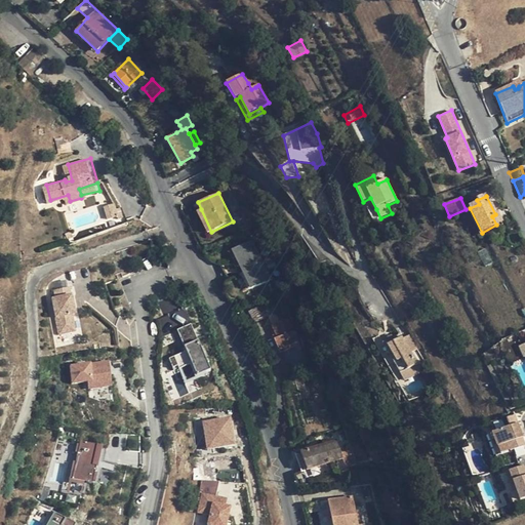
[(206,234),(211,232),(201,209),(195,212),(206,234)]
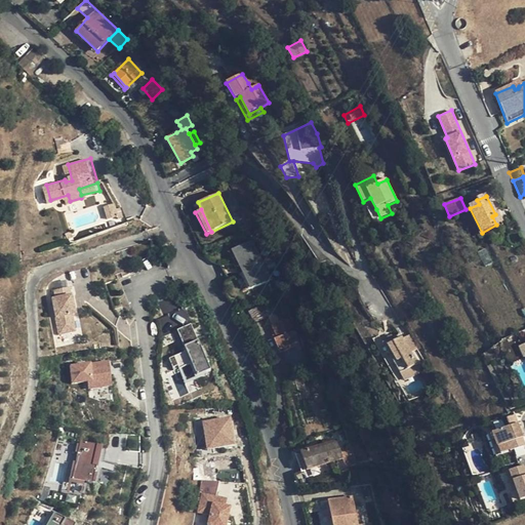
[(497,213),(495,214),(492,216),(496,225),(502,221),(497,213)]
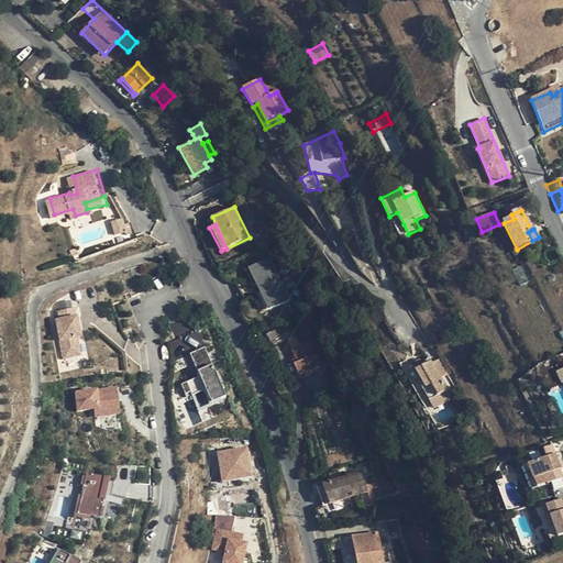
[(250,266),(258,285),(262,290),(269,308),(291,298),(272,256),(250,266)]
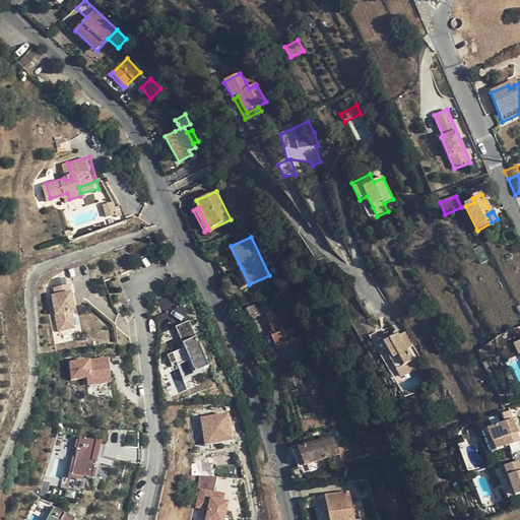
[(475,254),(480,265),(488,261),(481,251),(475,254)]
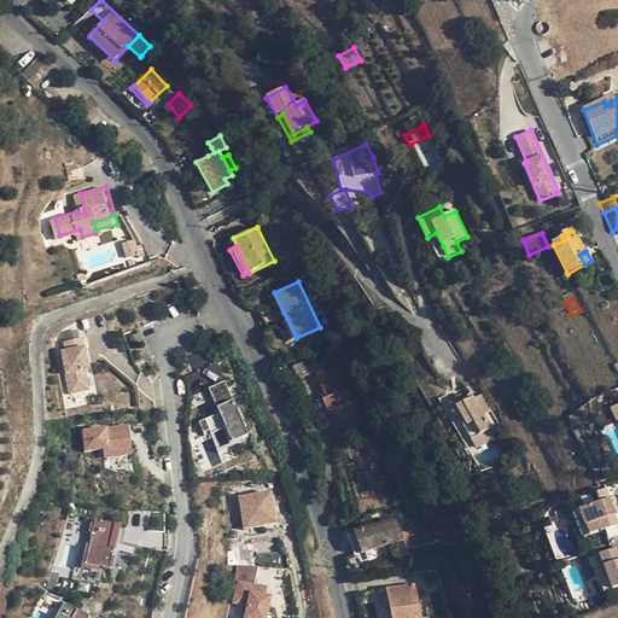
[(587,324),(579,310),(571,315),(577,328),(587,324)]
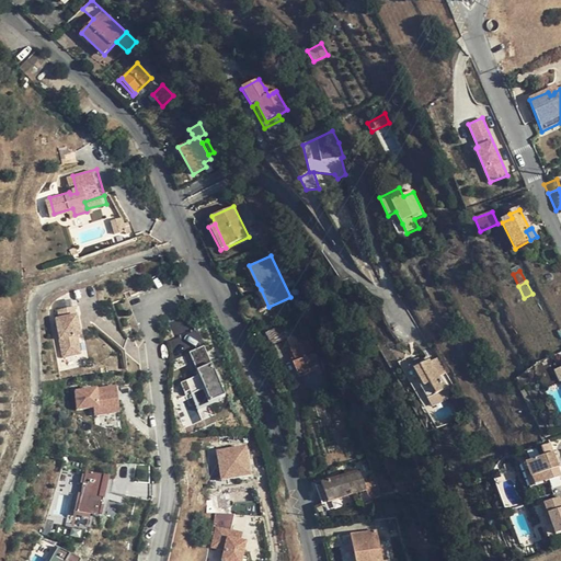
[(58,317),(54,318),(63,357),(81,353),(78,335),(82,334),(77,306),(57,310),(58,317)]
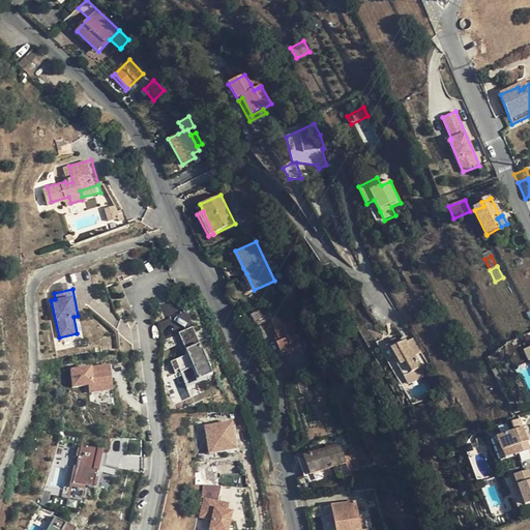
[(251,315),(256,326),(270,319),(264,307),(251,315)]
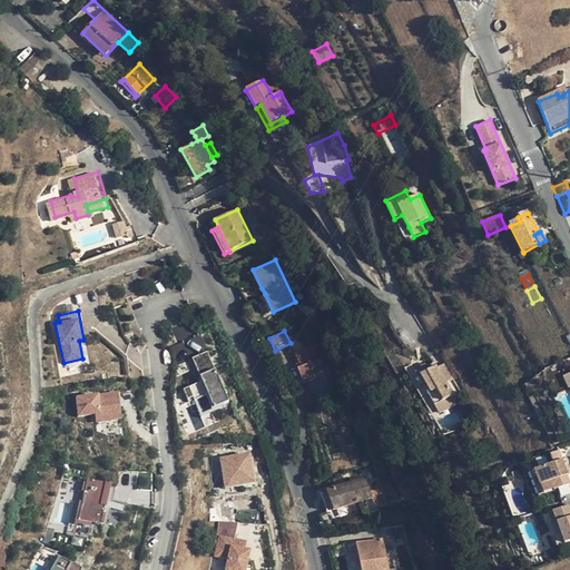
[(295,354),(298,362),(301,367),(297,369),(303,380),(325,370),(314,345),(295,354)]
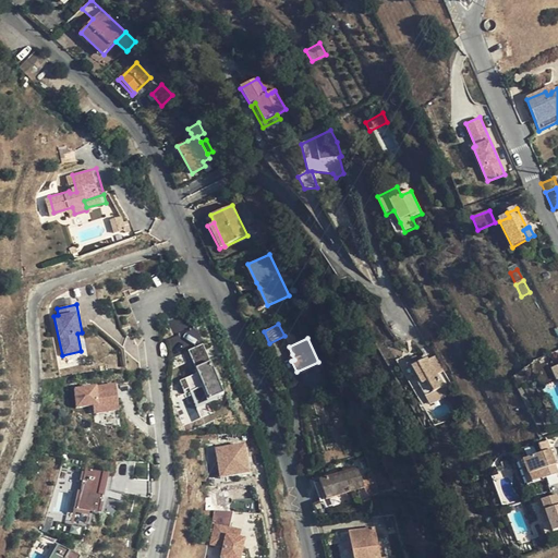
[(204,343),(187,351),(197,372),(181,379),(185,389),(189,388),(196,405),(226,392),(204,343)]
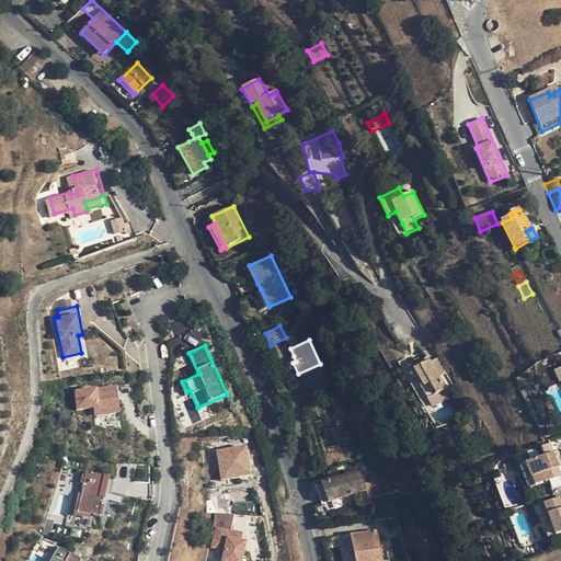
[(439,378),(431,363),(427,357),(409,367),(427,401),(446,390),(439,378)]
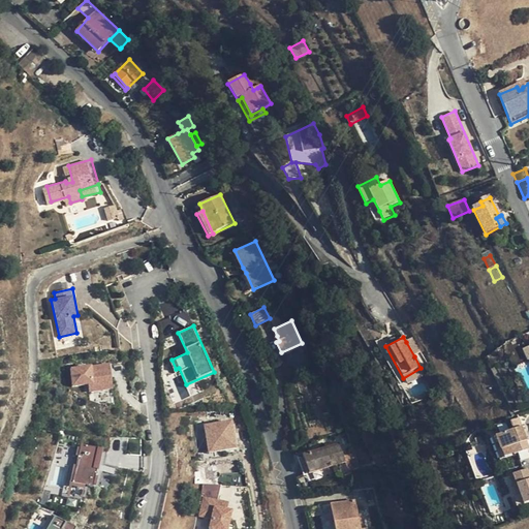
[(412,338),(406,342),(414,356),(421,353),(412,338)]
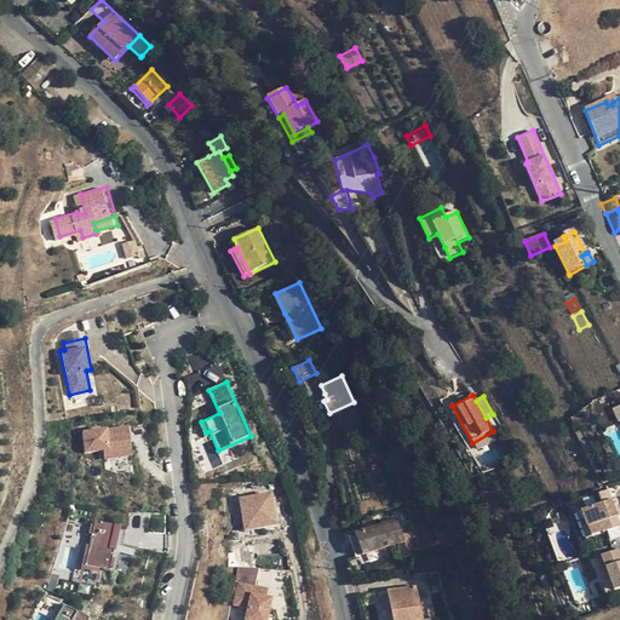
[(128,457),(126,429),(82,434),(84,453),(102,451),(103,460),(128,457)]
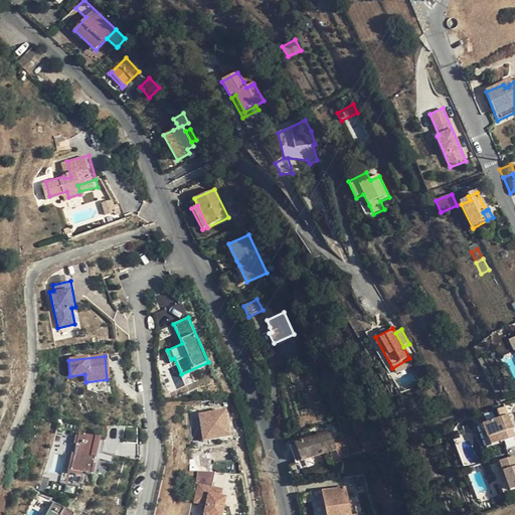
[(226,409),(199,414),(204,439),(231,434),(226,409)]
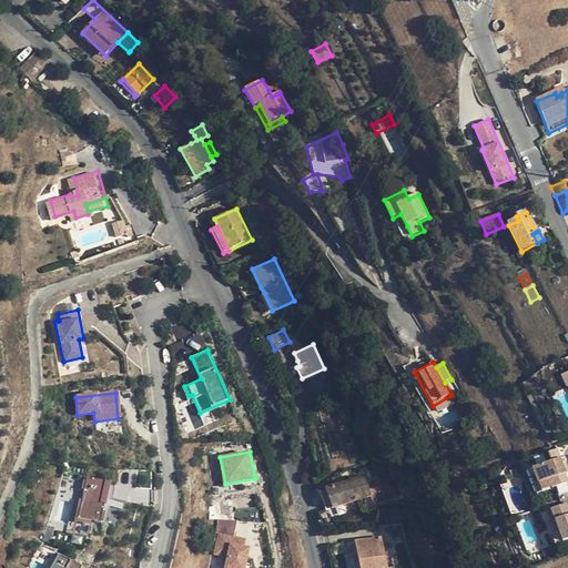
[(567,483),(558,458),(530,468),(539,493),(567,483)]
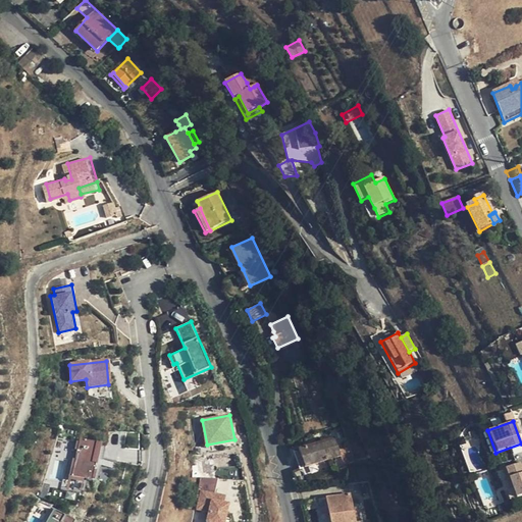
[(68,476),(92,482),(102,442),(79,436),(68,476)]
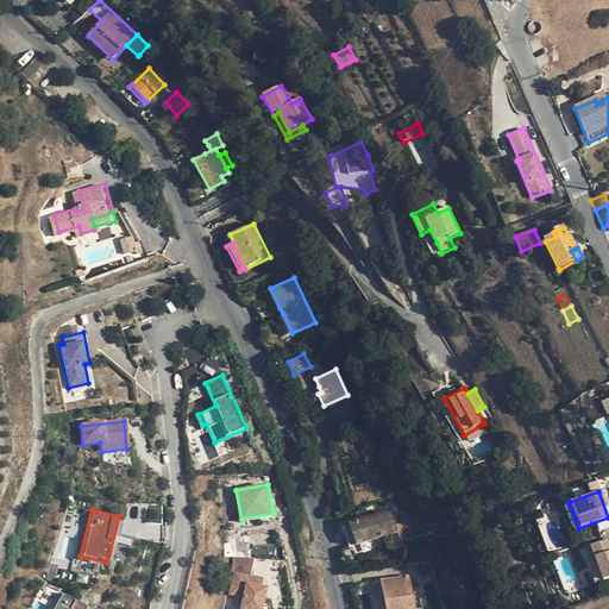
[(397,531),(395,526),(389,509),(341,527),(349,548),(397,531)]
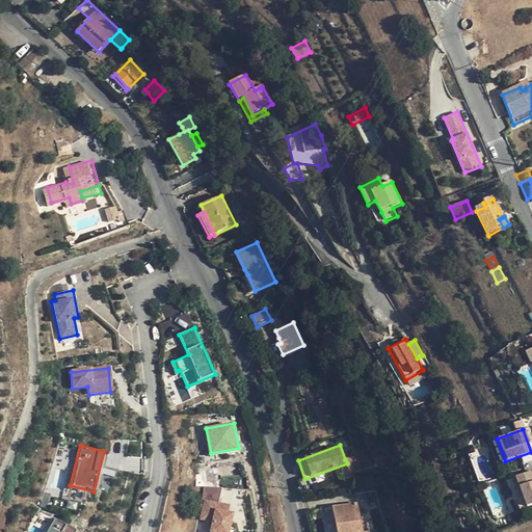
[(356,455),(345,459),(347,463),(350,473),(362,469),(356,455)]
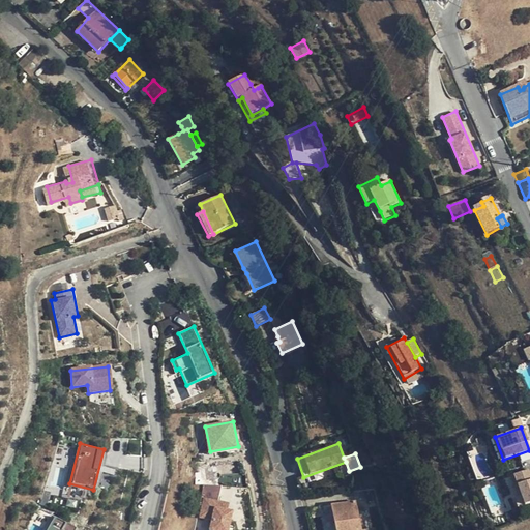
[(513,488),(516,487),(520,486),(523,494),(519,496),(523,506),(529,503),(529,480),(527,482),(525,477),(528,476),(527,471),(509,477),(513,488)]
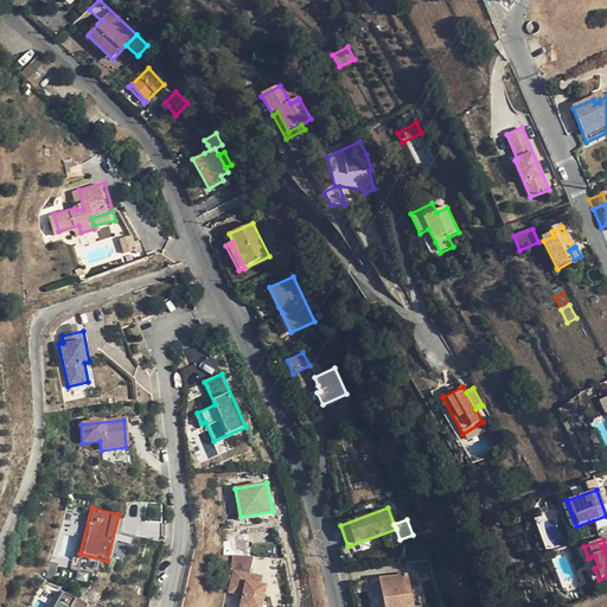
[(232,554),(225,592),(241,594),(238,606),(263,606),(268,585),(261,583),(262,575),(250,573),(253,557),(232,554)]
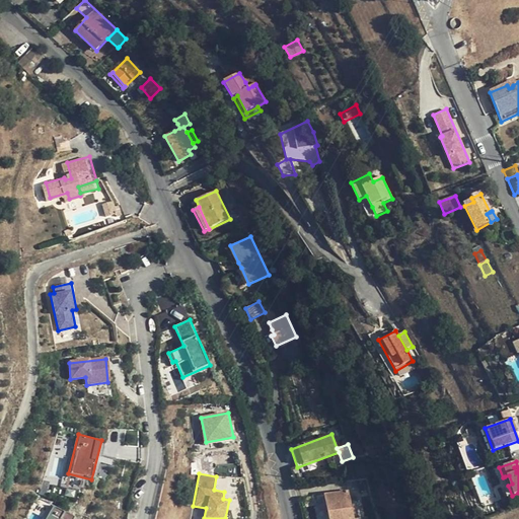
[(506,498),(512,496),(508,486),(502,488),(506,498)]
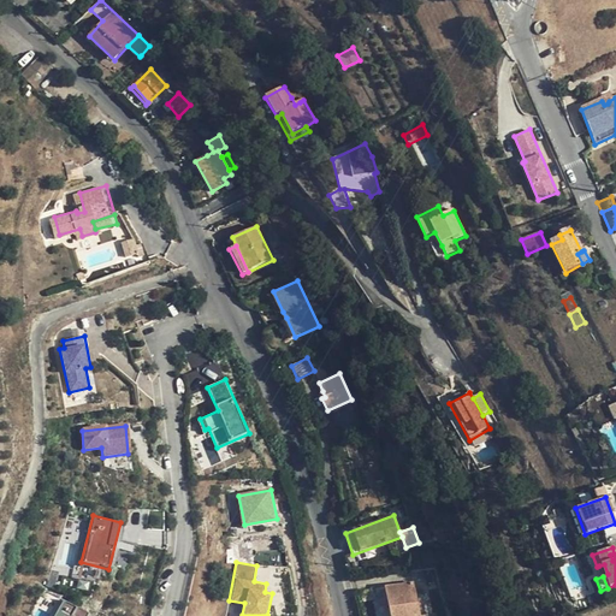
[(391,615),(420,615),(421,615),(414,581),(385,587),(391,615)]
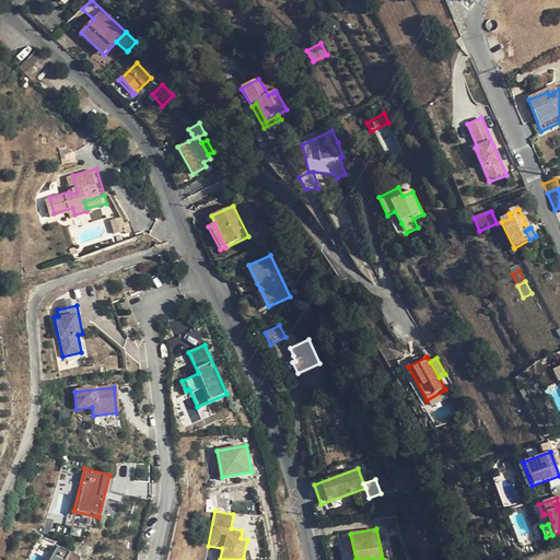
[(78,559),(80,556),(55,545),(47,559),(78,559)]
